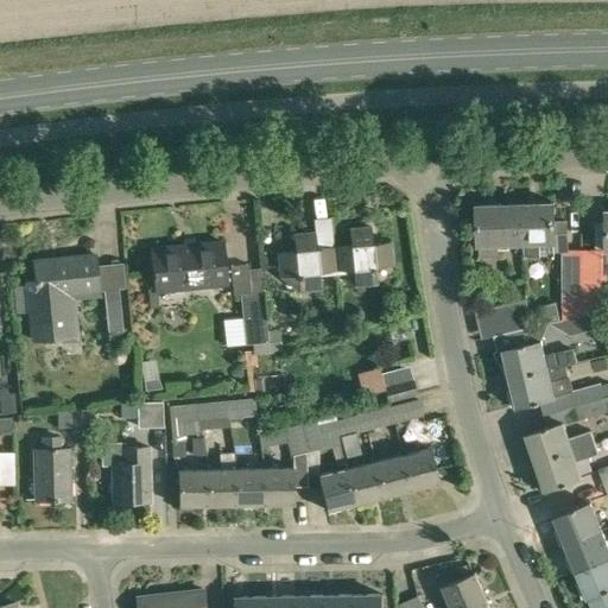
[(524,229),(523,241),(524,258),(542,257),(540,240),(552,240),(553,246),(567,245),(565,219),(553,219),(552,201),(507,202),(508,221),(523,220),(524,229)]
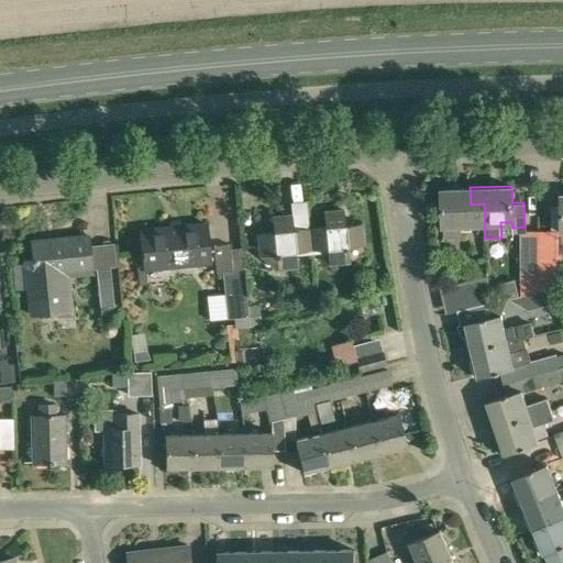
[(462,224),(484,223),(485,212),(484,203),(471,205),(470,187),(439,189),(441,225),(442,225),(443,239),(463,239),(462,224)]
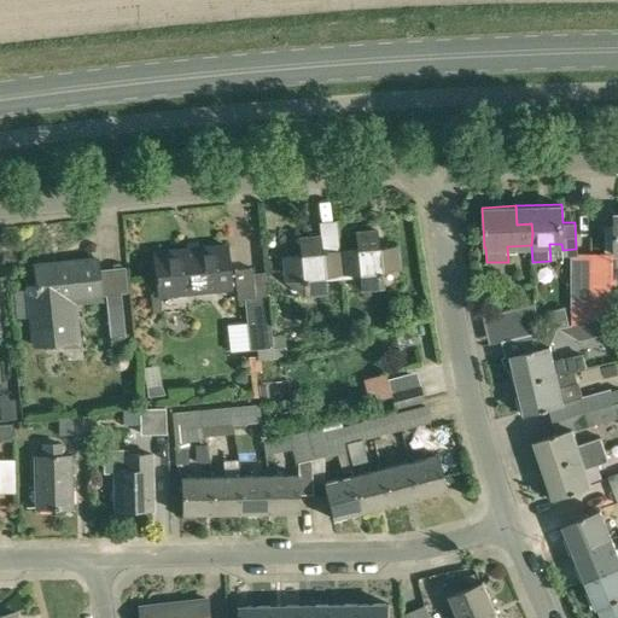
[(345,246),(345,220),(330,220),(330,246),(345,246)]
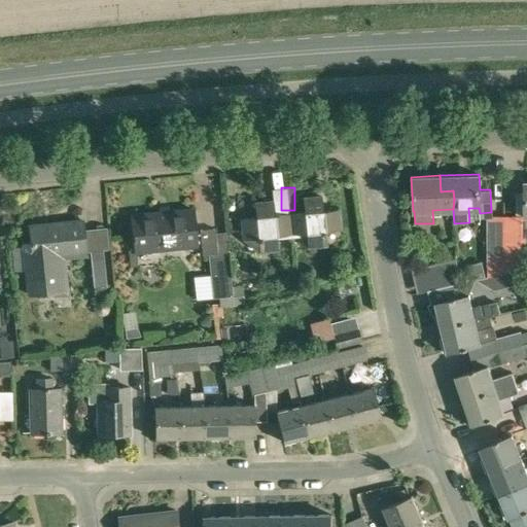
[(321,209),(320,199),(319,196),(302,197),(303,212),(289,213),(290,236),(306,235),(307,246),(325,244),(323,229),(339,227),(337,208),(321,209)]
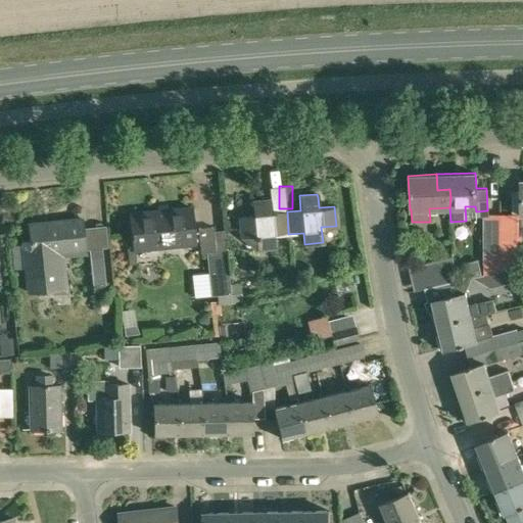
[(288,234),(287,211),(272,214),(271,198),(252,200),(253,215),(238,216),(240,236),(256,249),(275,247),(274,236),(288,234)]
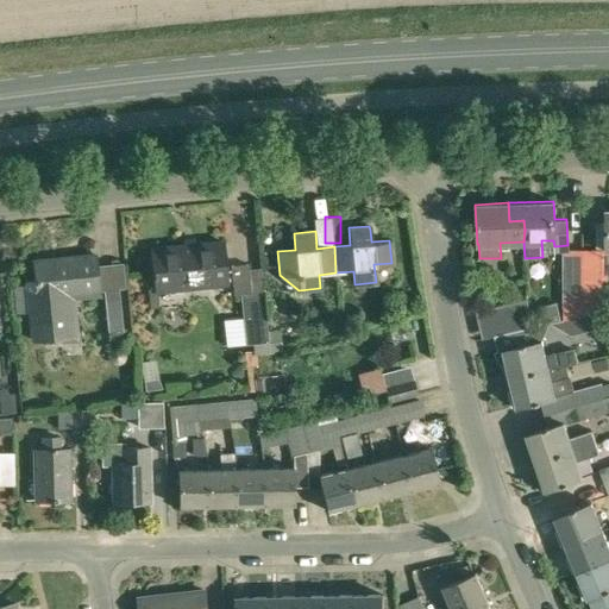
[(183,245),(152,249),(156,289),(157,289),(158,289),(226,282),(225,275),(225,269),(221,242),(194,244),(183,245)]
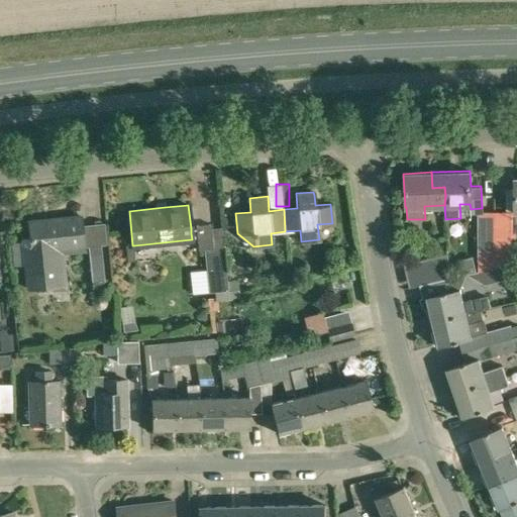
[(68,290),(64,249),(84,247),(81,217),(28,222),(29,235),(20,236),(26,291),(52,288),(52,292),(68,290)]
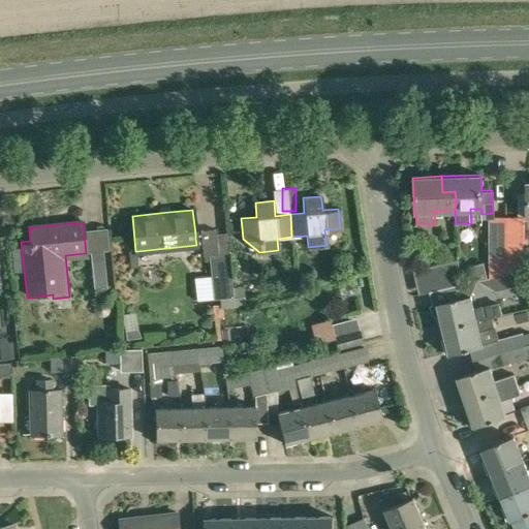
[(222,308),(235,307),(232,287),(228,253),(218,254),(216,234),(216,229),(200,230),(200,232),(200,238),(203,256),(207,256),(209,255),(211,276),(214,300),(219,299),(220,304),(222,304),(222,308)]
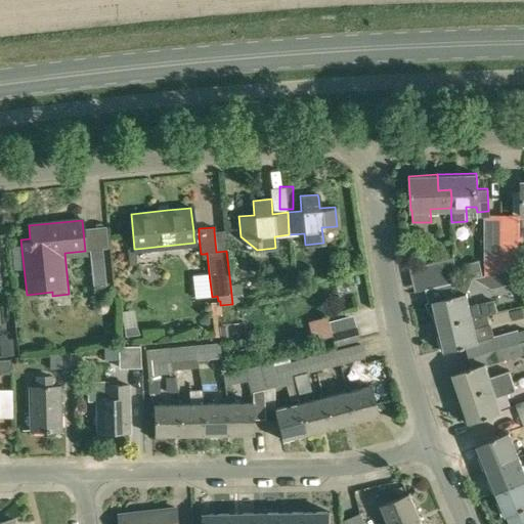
[(500,270),(501,242),(484,242),(485,264),(484,274),(500,270)]
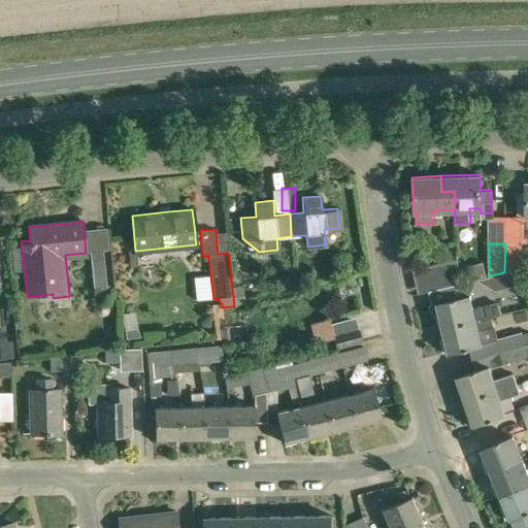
[(523,266),(523,243),(505,243),(504,272),(523,268),(523,266)]
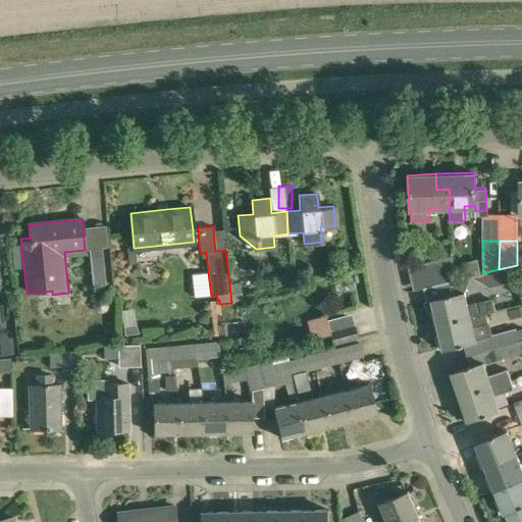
[(93,284),(105,282),(101,247),(89,248),(93,284)]
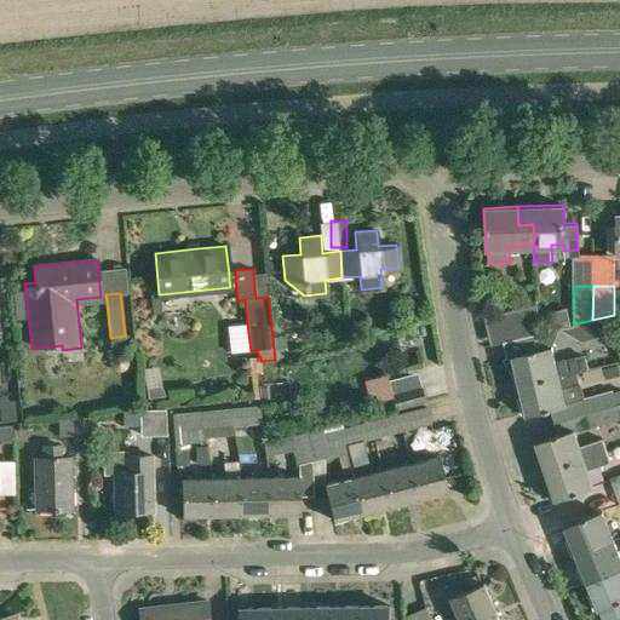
[(506,342),(543,333),(537,304),(500,313),(506,342)]
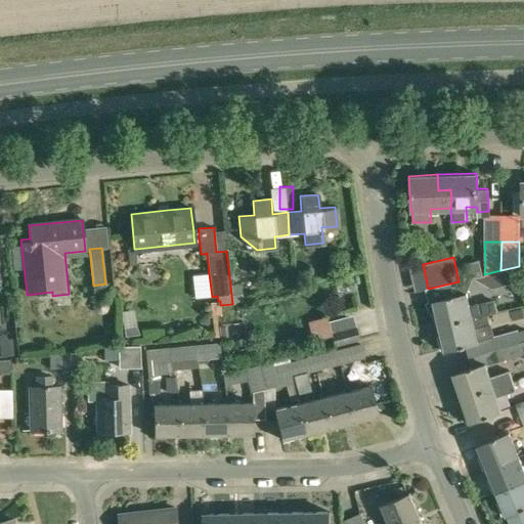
[(492,289),(517,281),(514,267),(475,277),(475,279),(492,289)]
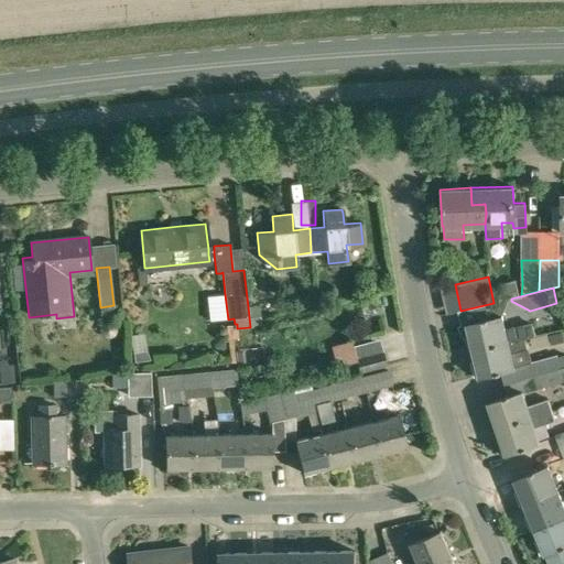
[(225,294),(207,296),(210,322),(228,320),(225,294)]
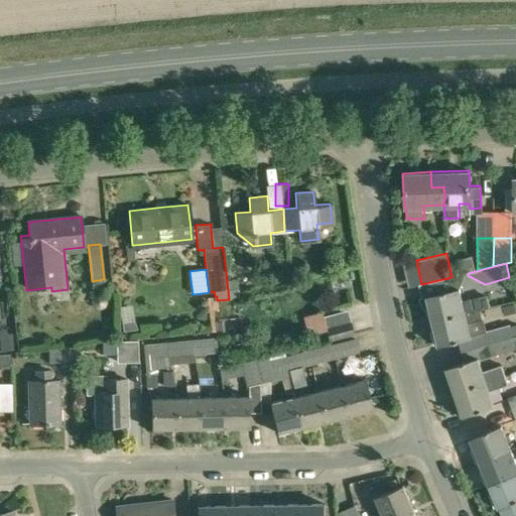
[(227,280),(229,299),(232,299),(232,297),(239,297),(237,279),(227,280)]
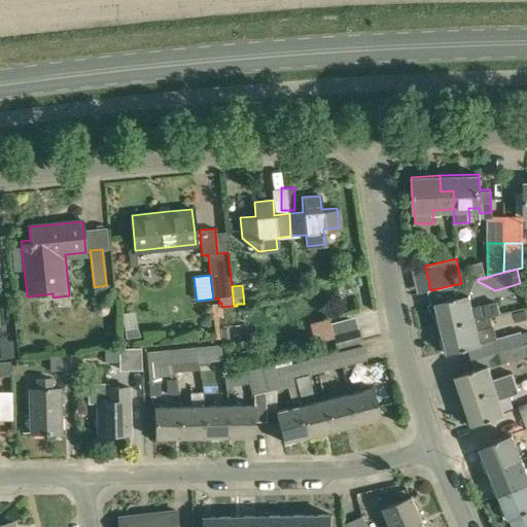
[(431,305),(427,306),(434,318),(436,322),(441,321),(442,327),(490,315),(491,316),(495,315),(499,314),(496,301),(471,307),(468,293),(454,297),(431,303),(431,305)]
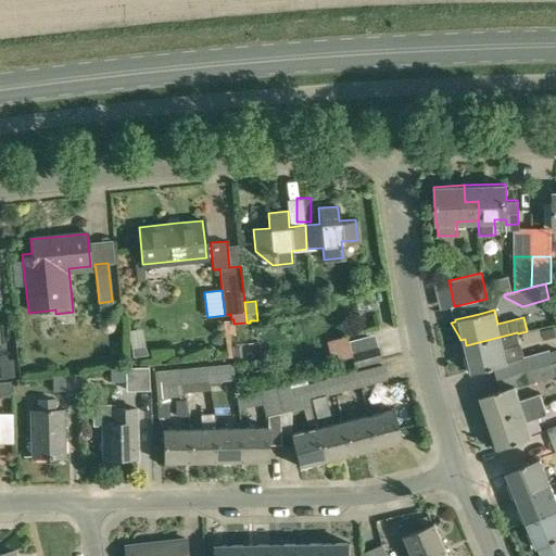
[(464,354),(463,354),(468,375),(494,368),(507,366),(506,361),(525,356),(521,343),(520,343),(518,333),(517,332),(466,345),(468,353),(464,354)]
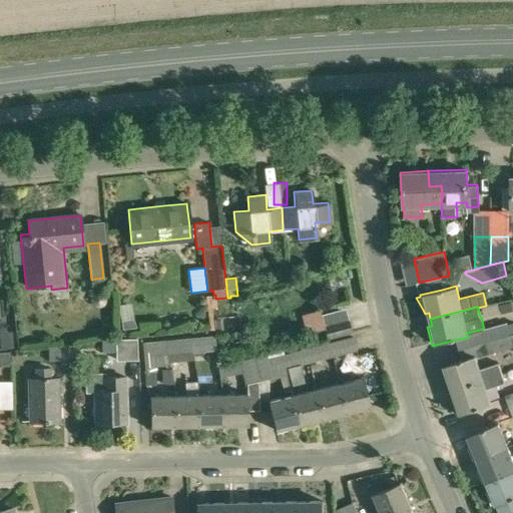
[(327,340),(352,333),(345,309),(321,315),(327,340)]
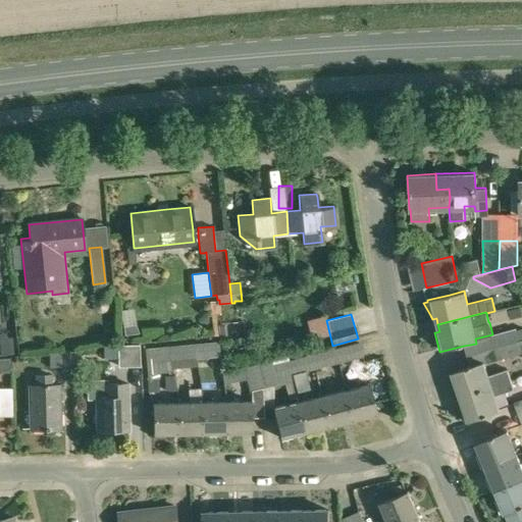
[(139,332),(135,324),(122,326),(123,334),(139,332)]
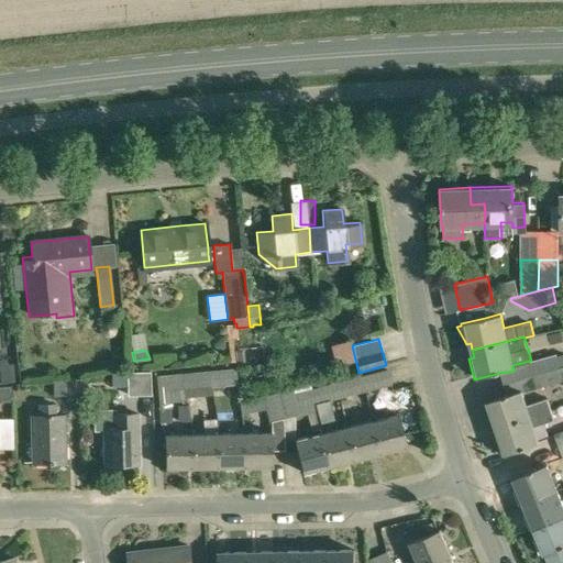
[(558,353),(551,355),(531,361),(536,374),(561,367),(561,366),(562,364),(562,353),(558,355),(558,353)]
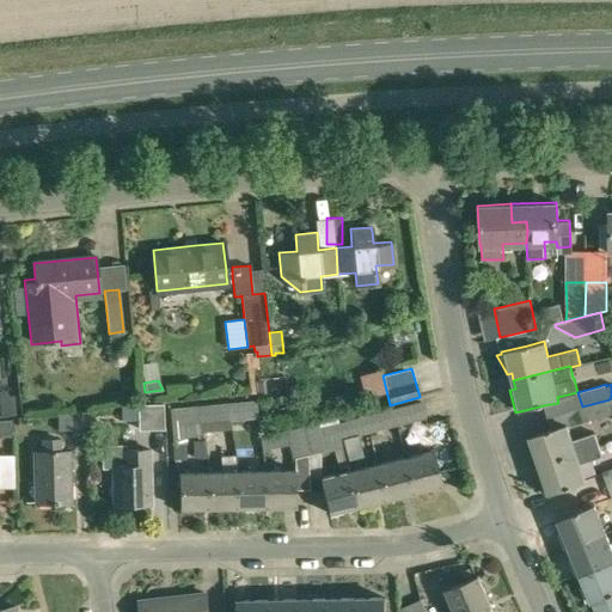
[(582,407),(586,421),(611,414),(611,398),(610,399),(582,407)]
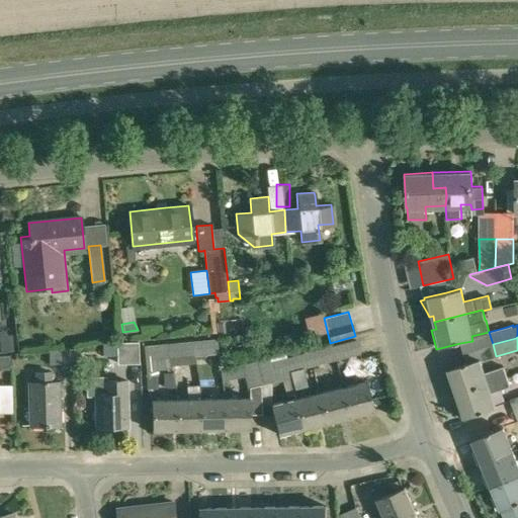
[(192,342),(193,355),(219,353),(220,349),(217,339),(192,342)]
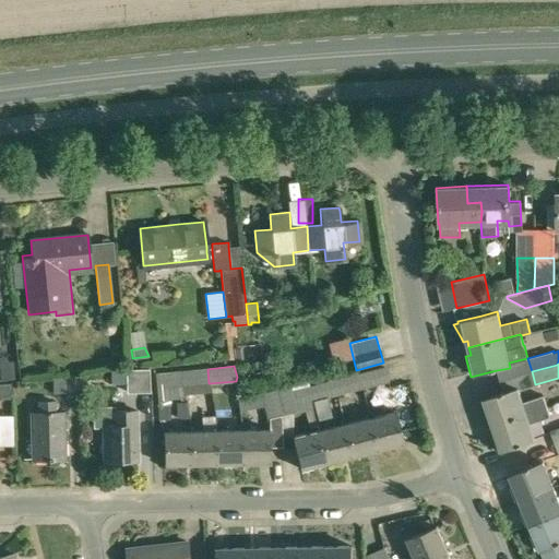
[(363,371),(357,373),(361,389),(389,381),(385,366),(363,371)]
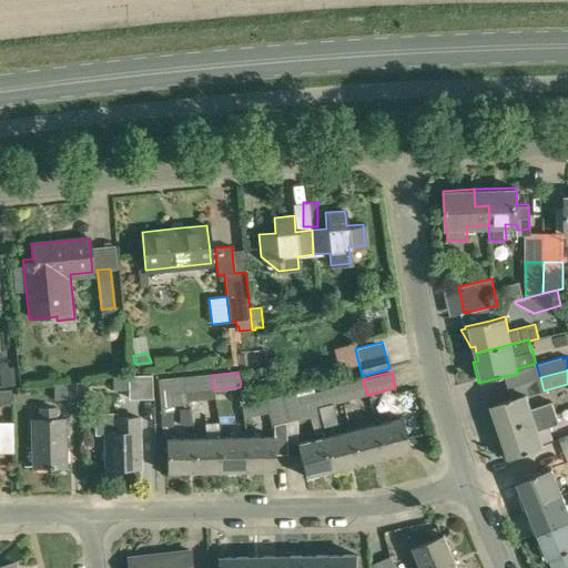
[(129,399),(152,398),(151,375),(128,376),(129,399)]
